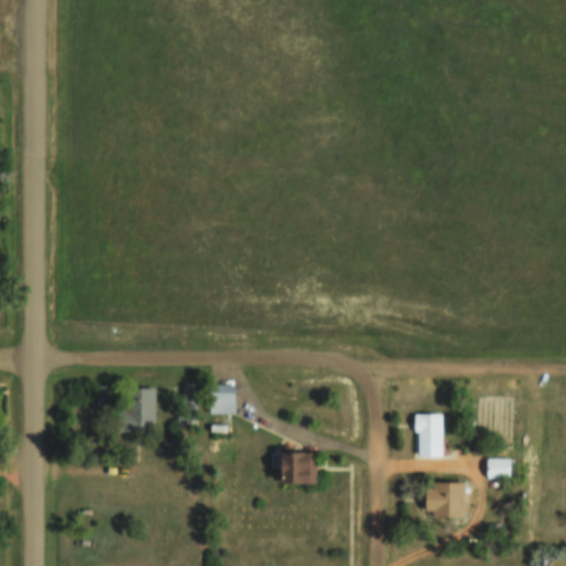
[(180,426),(196,426),(196,383),(180,383),(180,426)]
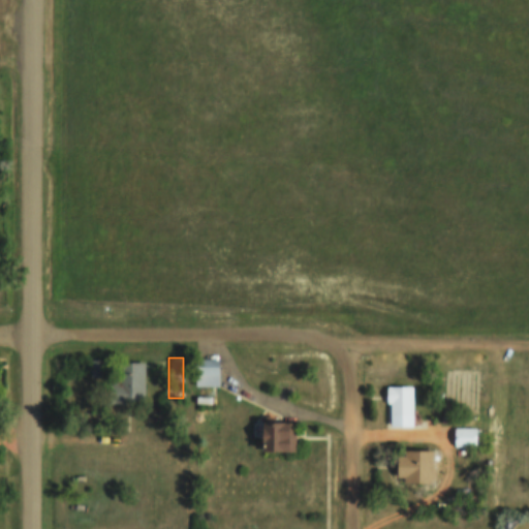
[(195,386),(219,386),(219,359),(195,359),(195,386)]
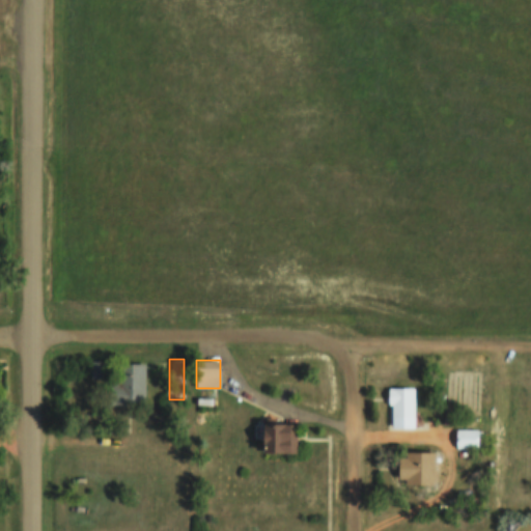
[(144,363),(112,363),(112,403),(144,403),(144,363)]
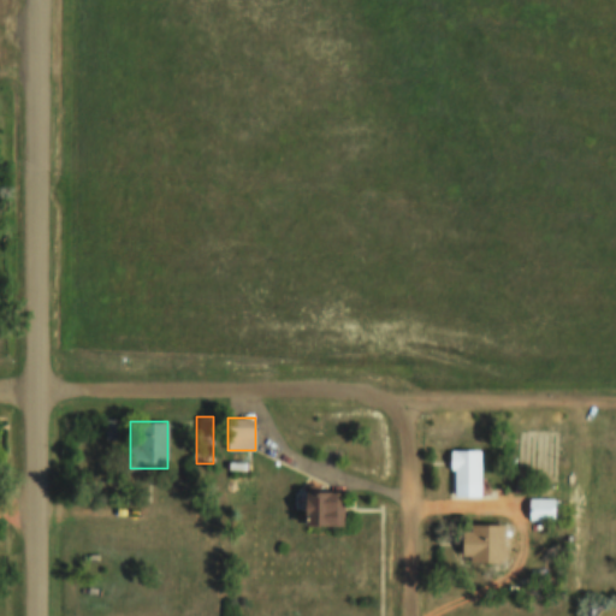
[(450,449),(450,498),(480,498),(480,449),(450,449)]
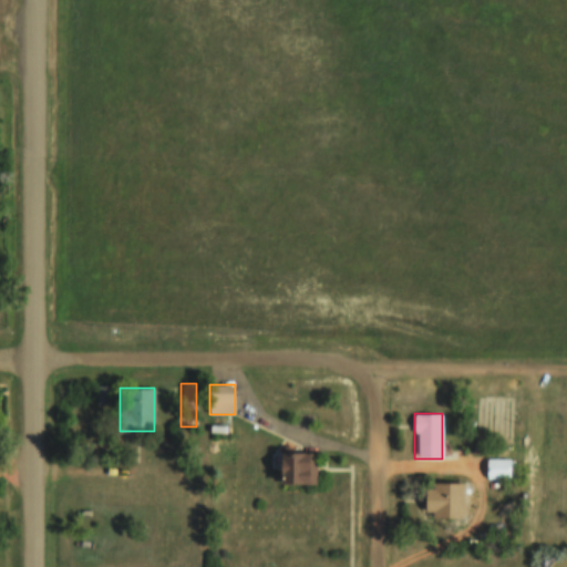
[(280,484),(317,484),(317,452),(280,452),(280,484)]
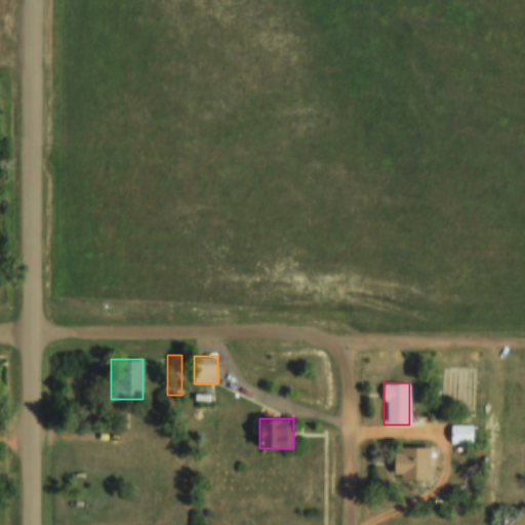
[(450,443),(476,443),(476,425),(450,425),(450,443)]
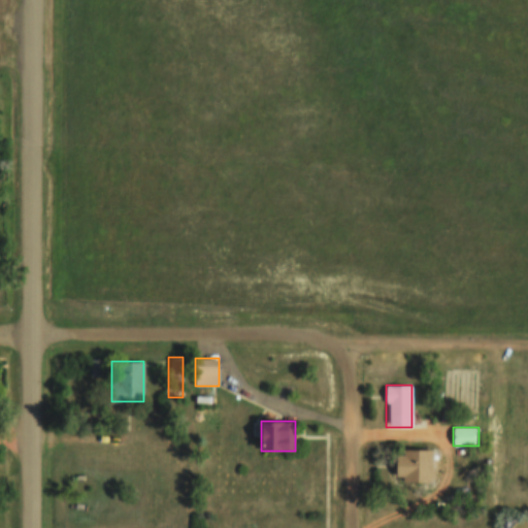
[(433,451),(396,451),(396,482),(433,482),(433,451)]
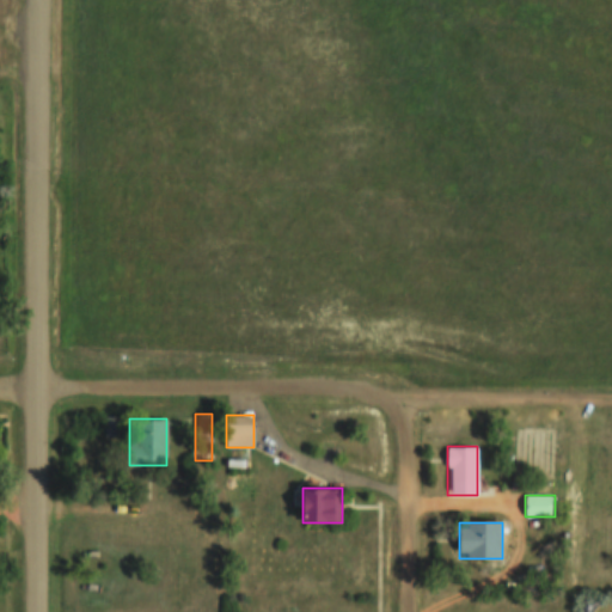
All buildings are outlined.
